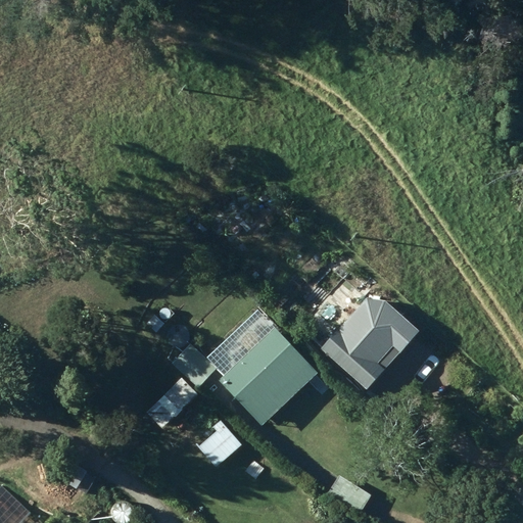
[(323,348),(369,389),(421,332),(387,302),(368,299),(323,348)]
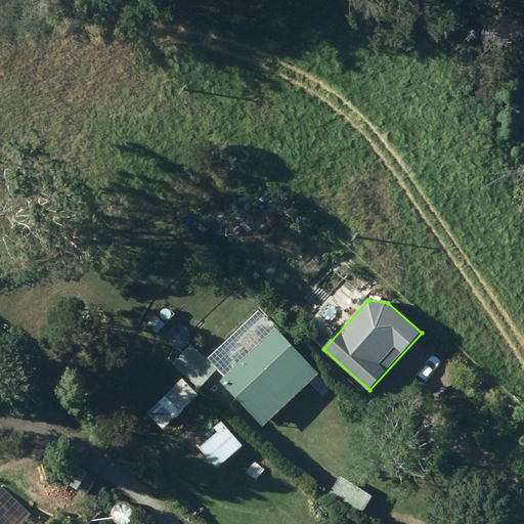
[(264,426),(319,374),(276,329),(274,331),(265,320),(250,336),(259,345),(221,381),(264,426)]
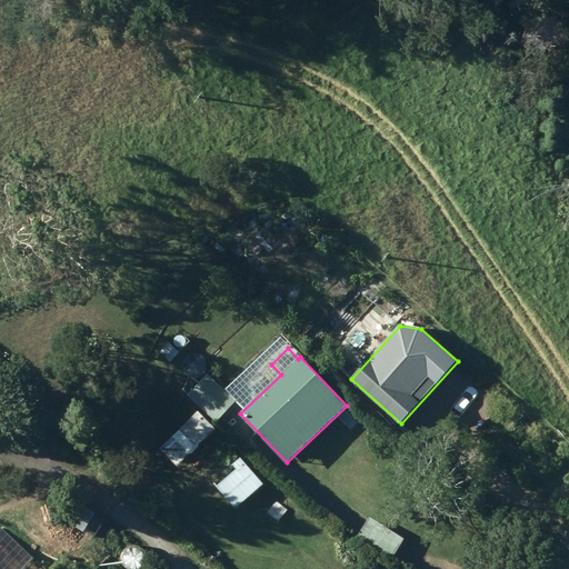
[(236,400),(207,375),(189,395),(218,420),(236,400)]
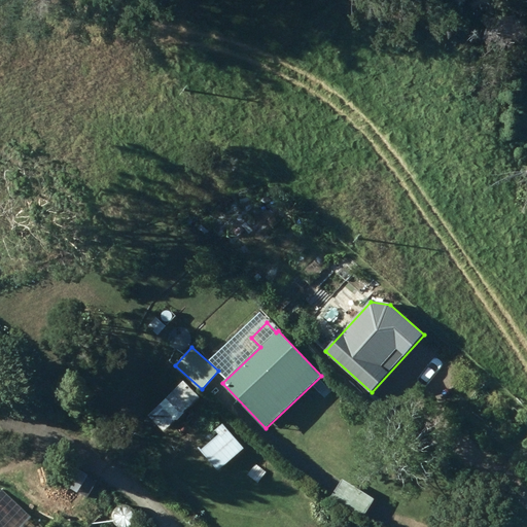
[(184,382),(148,416),(164,432),(200,397),(184,382)]
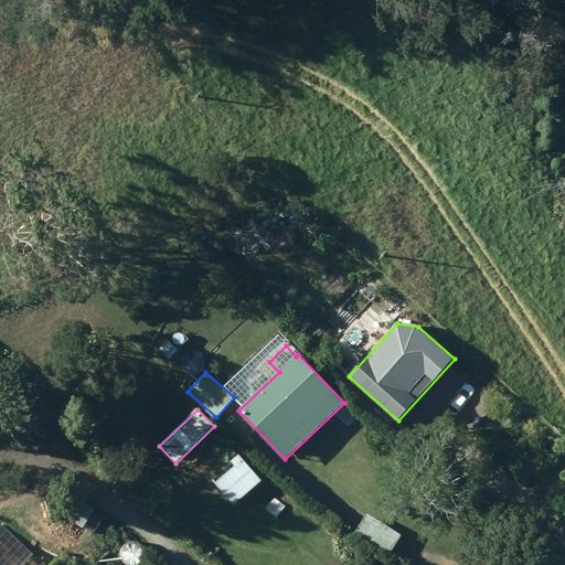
[(215,483),(235,504),(262,480),(238,454),(230,462),(234,466),(215,483)]
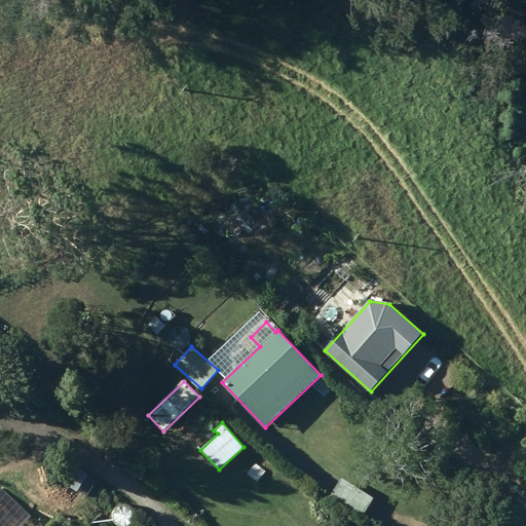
[(247,474),(258,481),(266,470),(254,462),(247,474)]
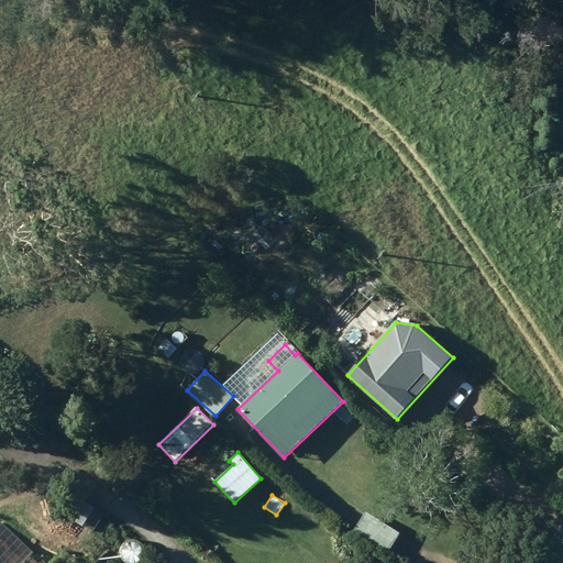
[(66,529),(45,506),(30,520),(51,543),(66,529)]
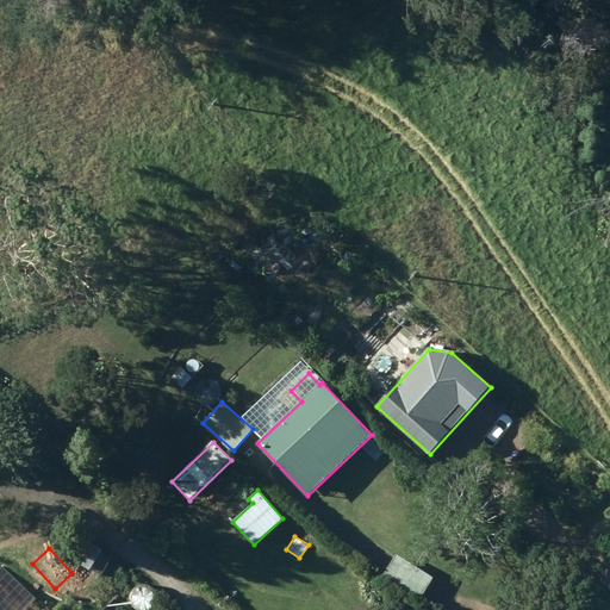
All buildings are outlined.
